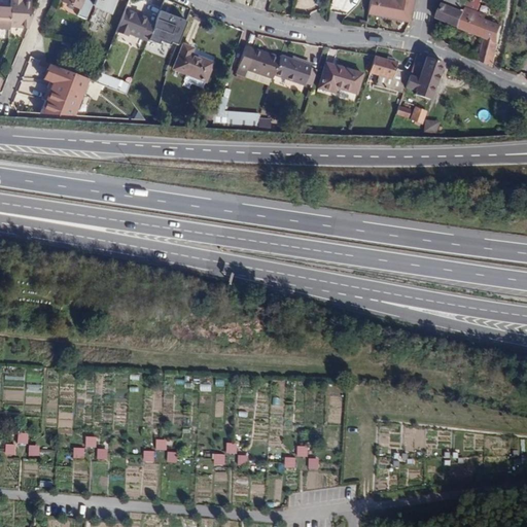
[(9,27),(28,28),(29,26),(30,0),(10,0),(10,7),(9,27)]
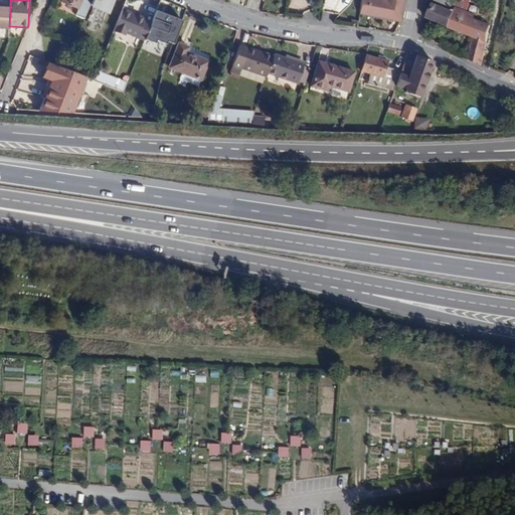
[(75,15),(84,19),(90,6),(92,0),(61,0),(61,2),(77,8),(75,15)]
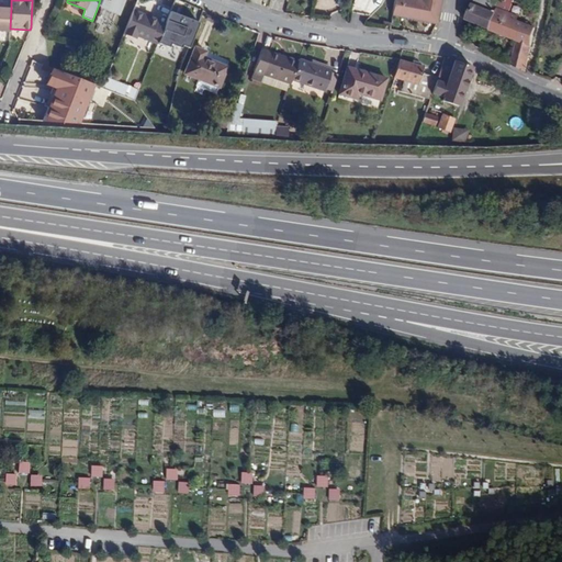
[(100,0),(98,7),(116,13),(121,0),(100,0)]
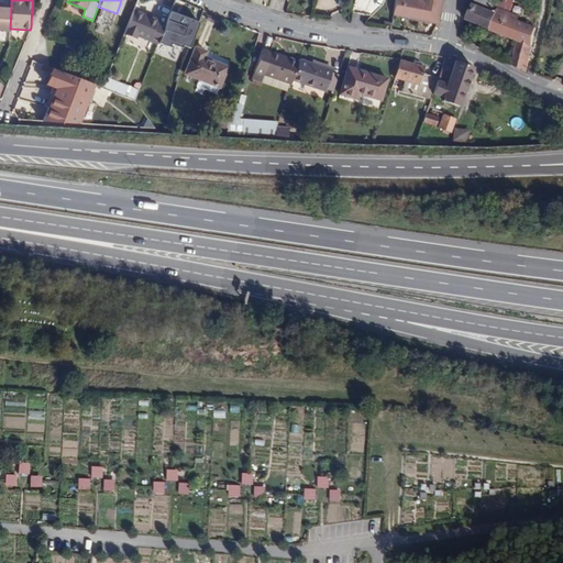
[(395,0),(394,14),(438,22),(441,0),(395,0)]
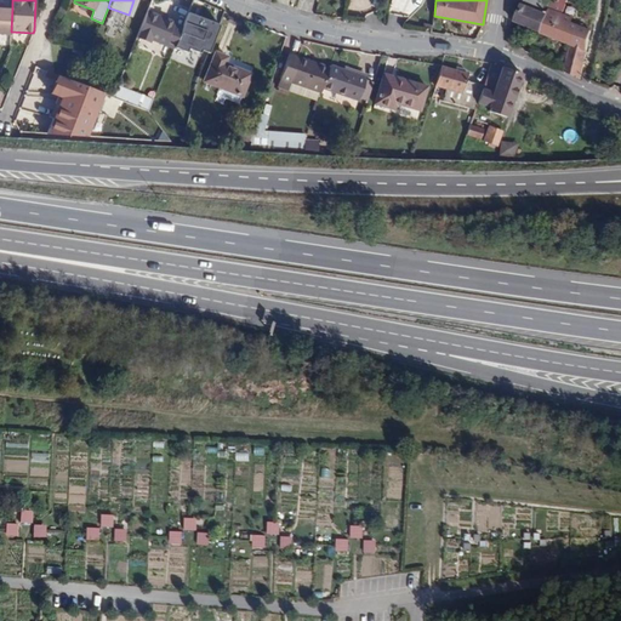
[(534,28),(541,32),(552,0),(545,0),(545,1),(541,0),(524,0),(516,21),(525,26),(534,28)]
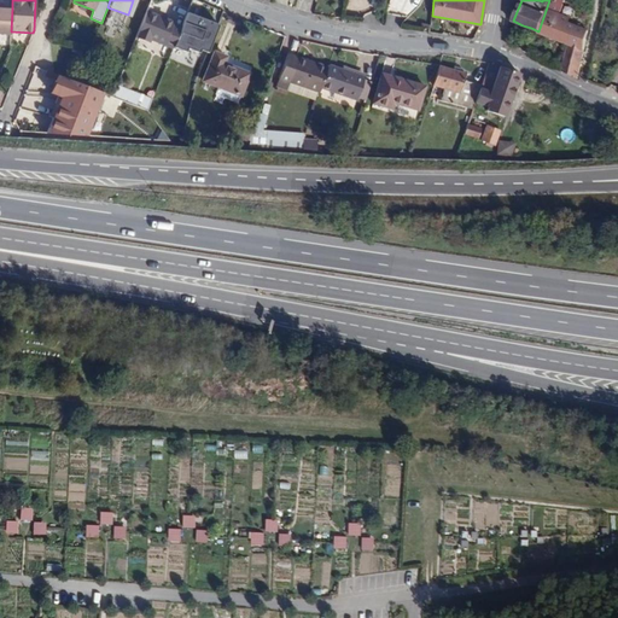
[(570,45),(563,71),(577,79),(590,23),(571,16),(575,4),(565,0),(549,0),(538,31),(552,38),(557,39),(570,45)]
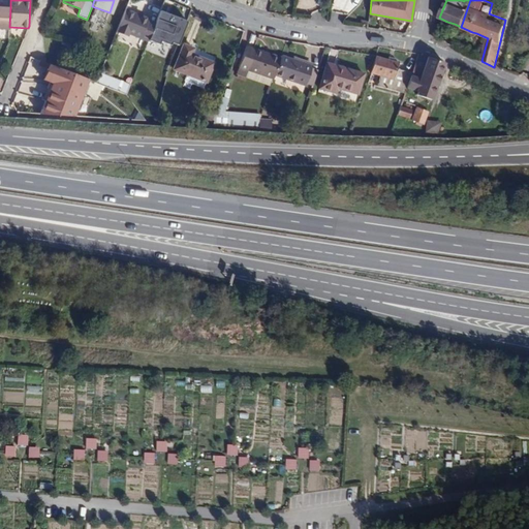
[(0,29),(9,30),(9,27),(10,7),(3,7),(0,6),(0,29)]
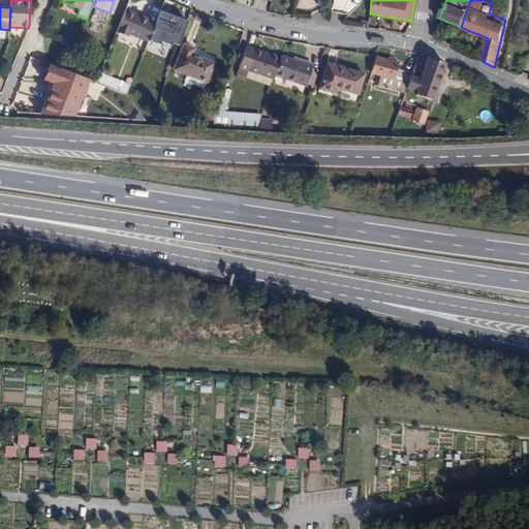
[(124,9),(116,31),(128,36),(129,33),(147,40),(146,39),(153,23),(147,20),(148,19),(124,9)]
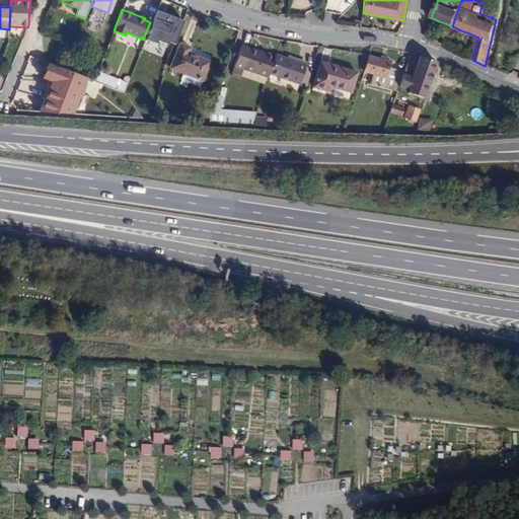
[(154,14),(150,22),(143,39),(155,43),(156,39),(166,44),(171,43),(181,20),(163,12),(161,17),(154,14)]
